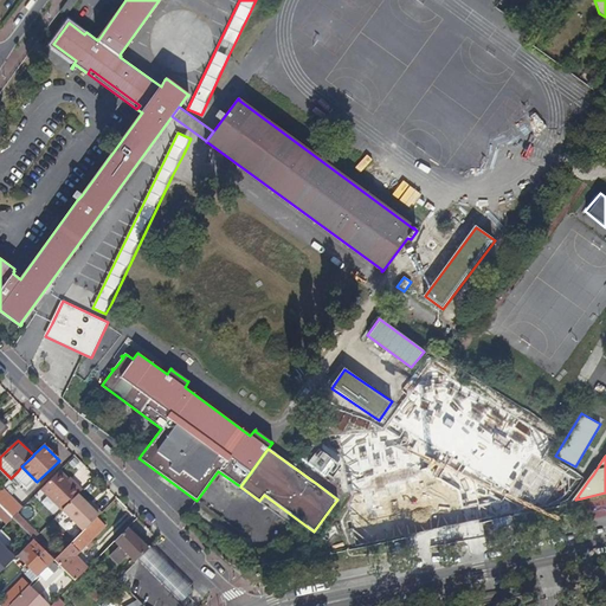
[(37,482),(43,488),(59,470),(62,468),(57,463),(37,482)]
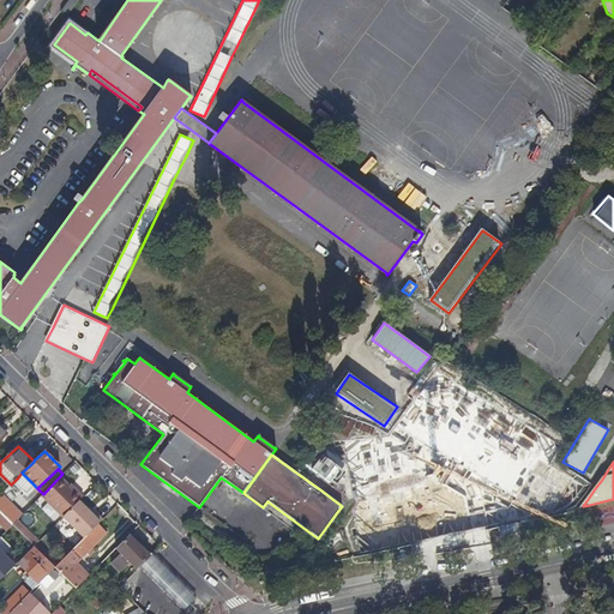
[(74,489),(68,485),(60,476),(43,494),(41,497),(62,517),(64,516),(79,500),(83,495),(76,488),(74,489)]
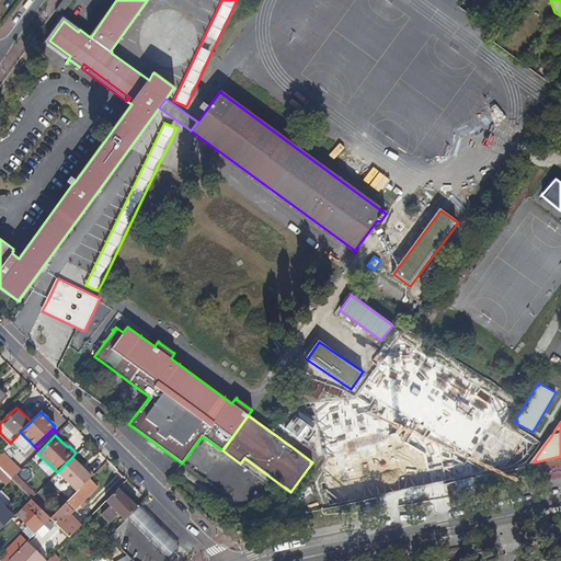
[(81,465),(72,457),(58,471),(78,491),(90,479),(92,477),(94,474),(88,468),(86,470),(81,465)]
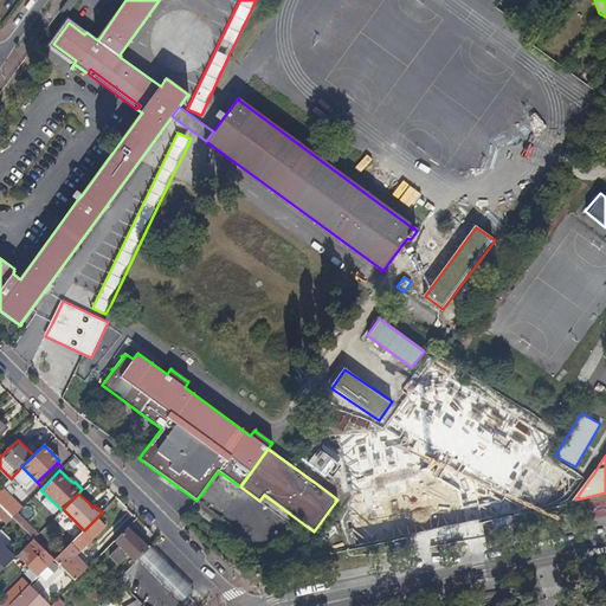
[(588,519),(605,515),(605,496),(585,501),(588,519)]
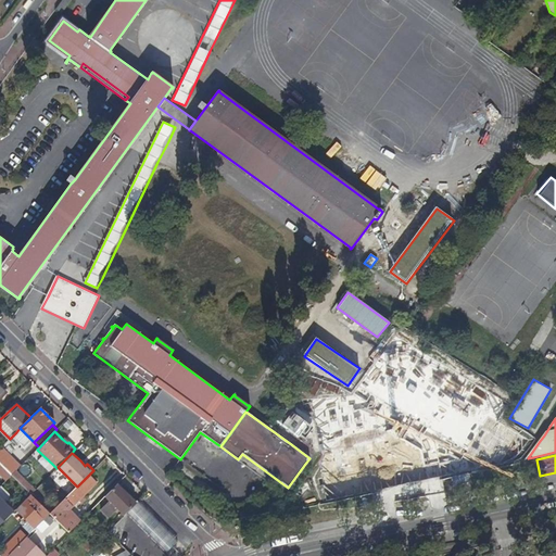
[(0,474),(7,480),(12,475),(0,463),(0,474)]
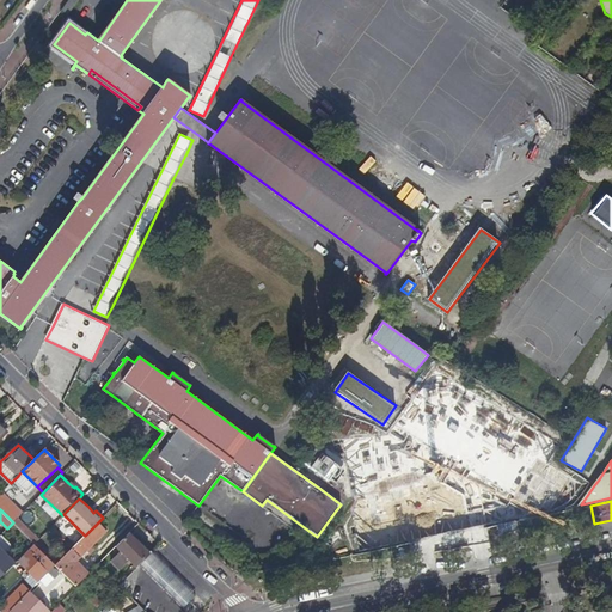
[(18,518),(13,522),(23,532),(26,527),(18,518)]
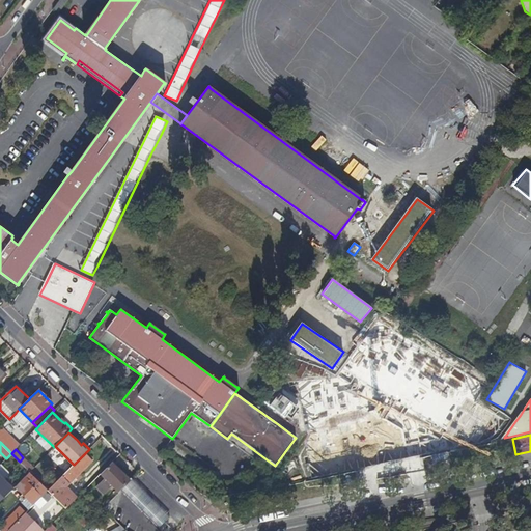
[(93,458),(87,451),(85,453),(91,460),(93,458)]
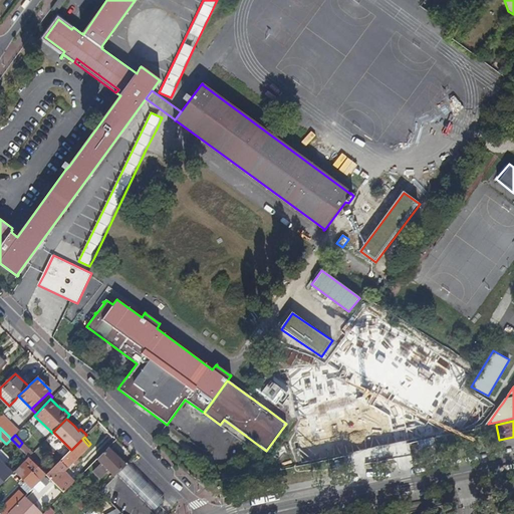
[(88,446),(82,439),(71,450),(61,460),(46,475),(50,478),(64,492),(73,483),(62,473),(68,467),(71,463),(75,460),(88,446)]
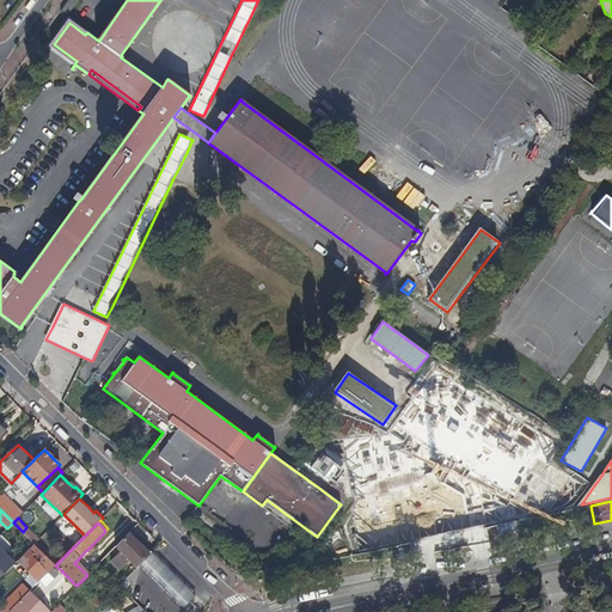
[(38,539),(26,527),(23,532),(34,544),(38,539)]
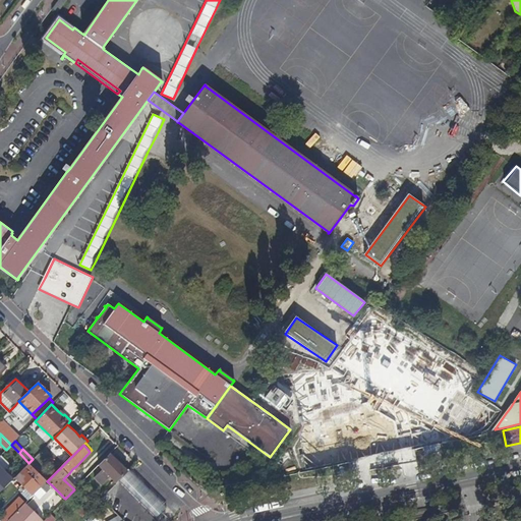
[(127,472),(110,454),(99,465),(103,469),(94,477),(102,485),(110,476),(116,482),(118,480),(127,472)]
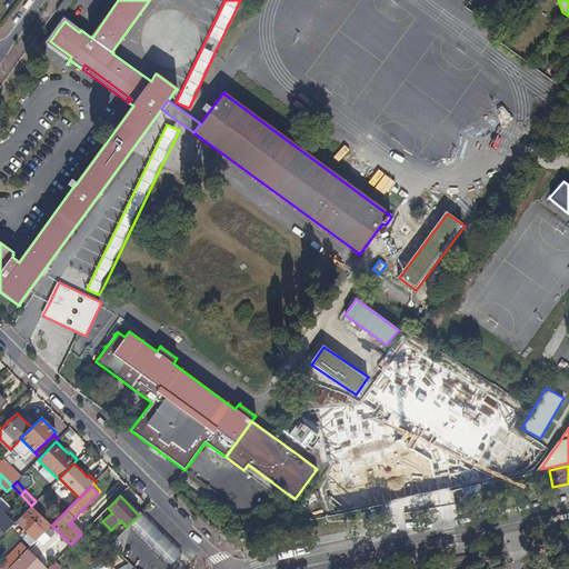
[(37,520),(41,516),(32,506),(28,510),(37,520)]
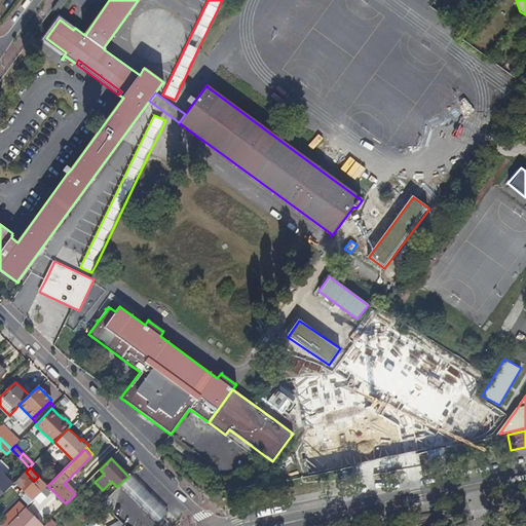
[(23,489),(27,492),(34,499),(42,491),(47,486),(44,482),(38,487),(24,474),(15,482),(23,489)]
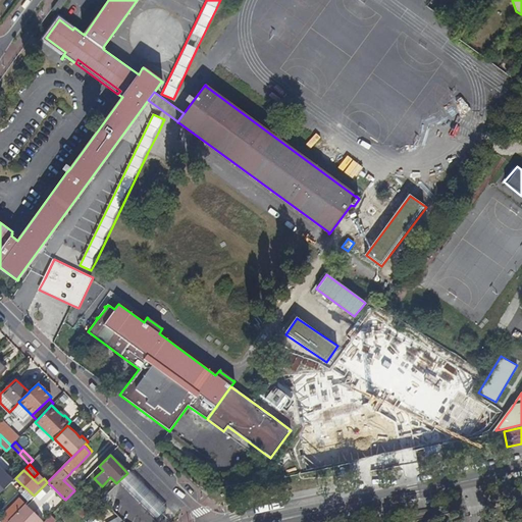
[(164,508),(128,471),(127,473),(118,481),(154,519),(164,508)]
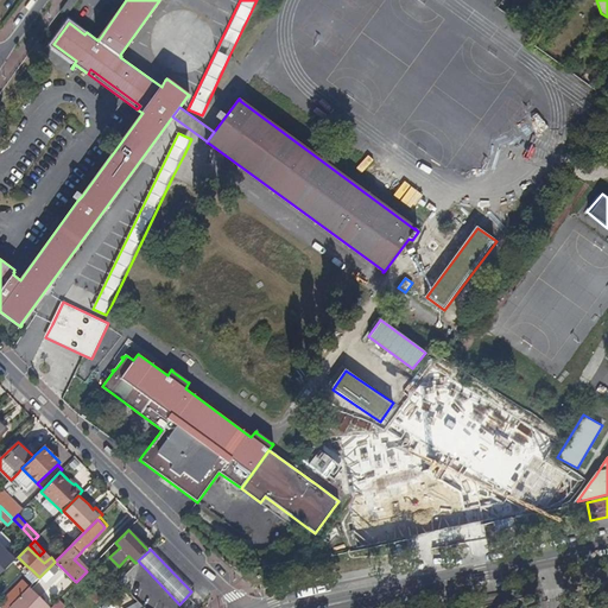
[(54,572),(59,565),(55,562),(49,568),(54,572)]
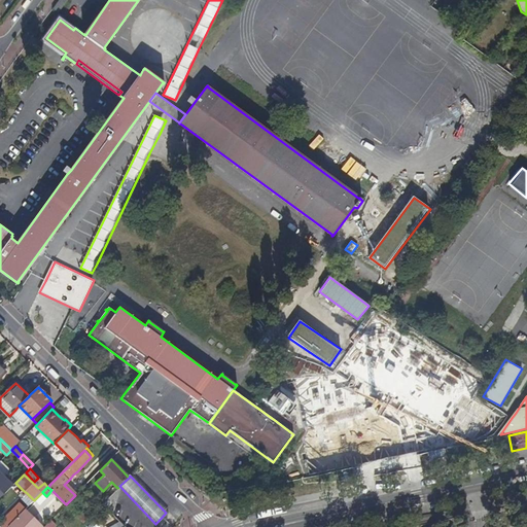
[(115,516),(120,511),(108,499),(104,503),(115,516)]
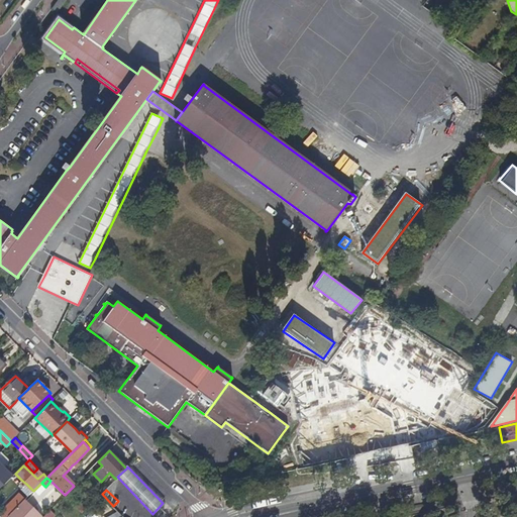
[(42,516),(43,516),(25,500),(10,516),(42,516)]
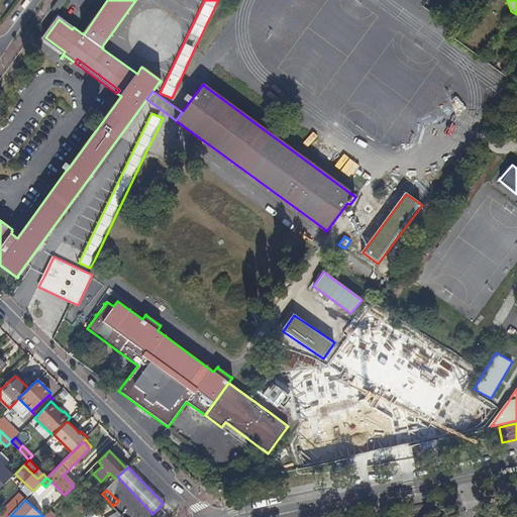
[(85,501),(78,508),(83,512),(90,505),(85,501)]
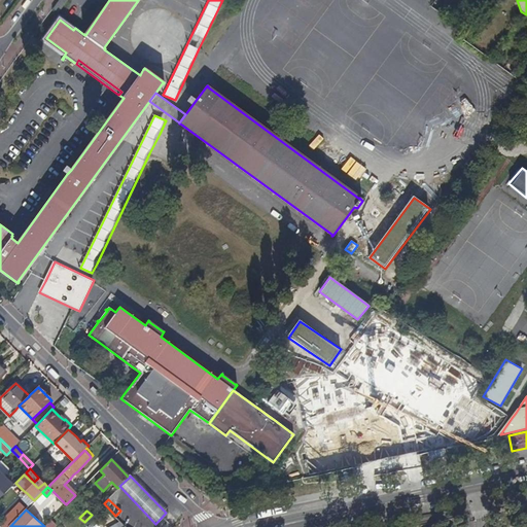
[(0,524),(0,525),(1,526),(7,526),(15,520),(9,514),(0,524)]
